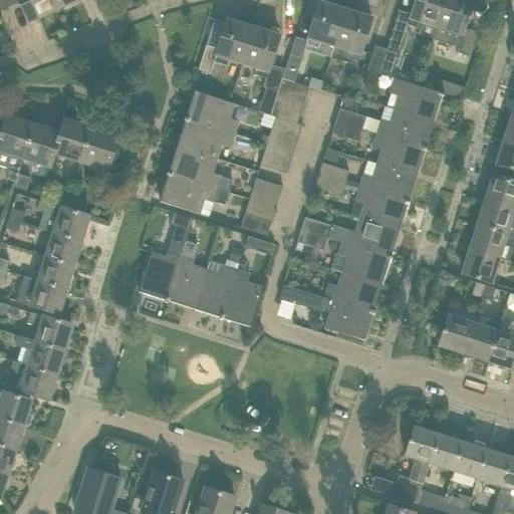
[(3,0),(7,8),(19,3),(28,23),(54,11),(48,0),(3,0)]
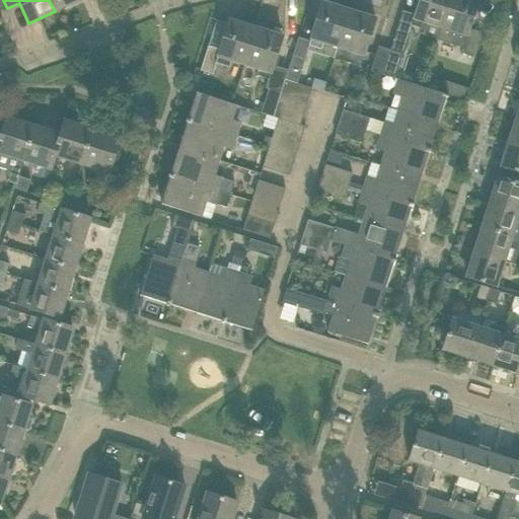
[(49,0),(55,11),(77,0),(49,0)]
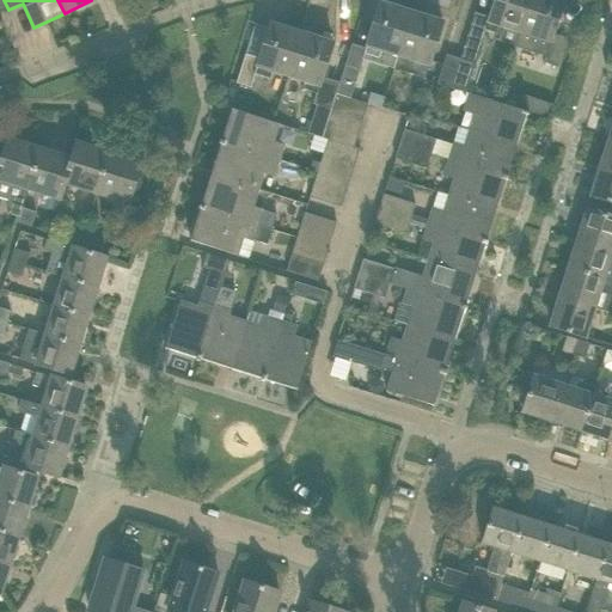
[(518,34),(519,34),(530,0),(494,0),(485,30),(500,35),(501,32),(518,37),(518,34)]
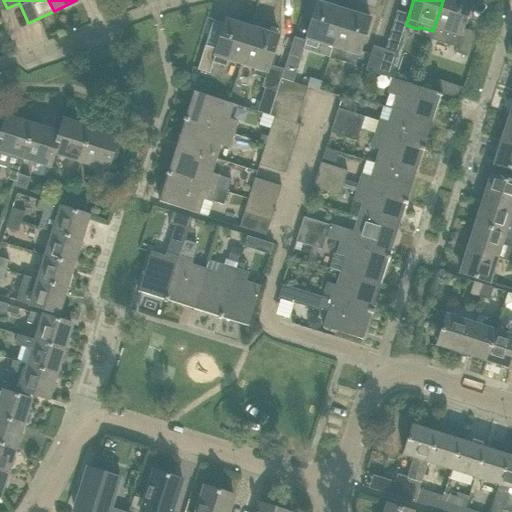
[(434,28),(430,40),(455,48),(453,53),(466,57),(474,33),(462,29),(471,0),(443,0),(435,26),(434,28)]
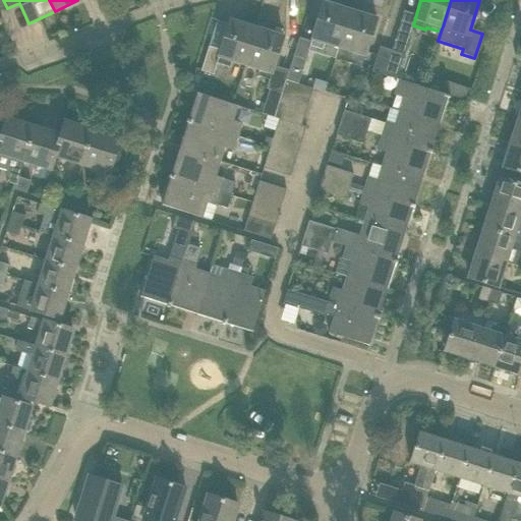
[(308,51),(335,59),(349,11),(323,3),(308,51)]
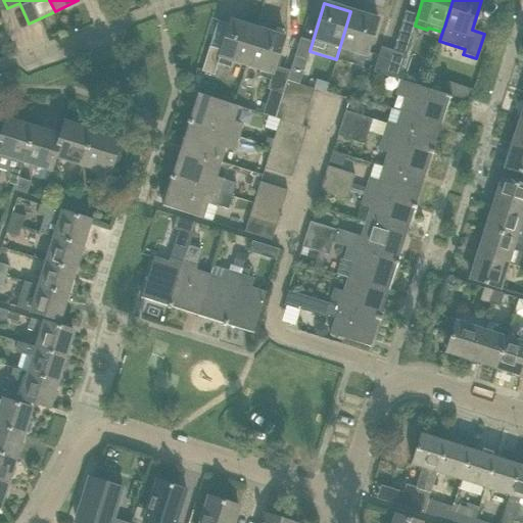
[(350,11),(336,59),(363,67),(378,19),(350,11)]
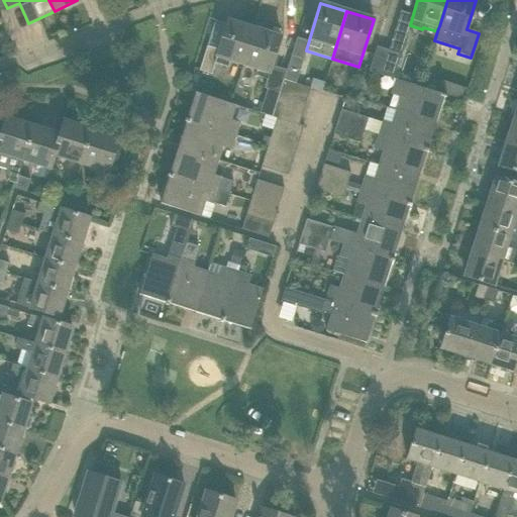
[(207,46),(199,71),(211,75),(214,65),(227,69),(230,62),(243,66),(254,29),(228,20),(218,49),(207,46)]
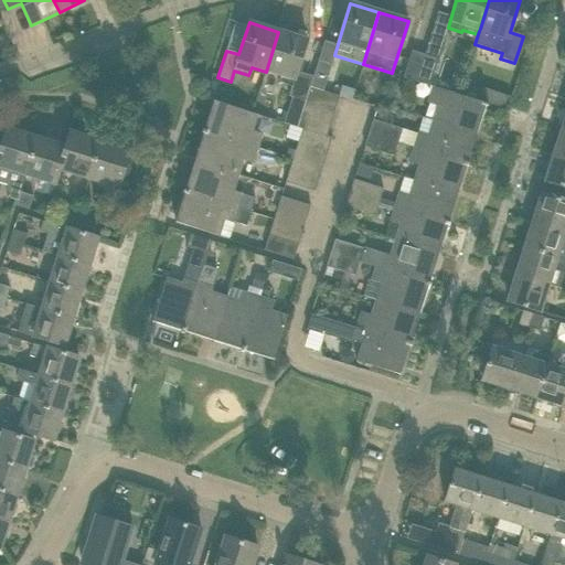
[(424,54),(415,81),(428,85),(446,34),(432,30),(424,54)]
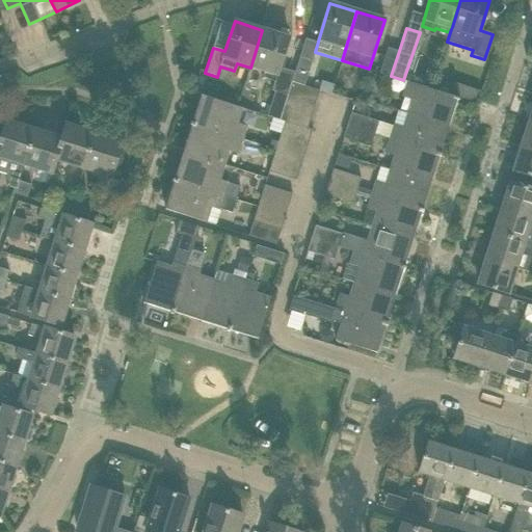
[(262,30),(250,68),(265,73),(263,79),(274,83),(276,76),(283,58),(289,38),(262,30)]
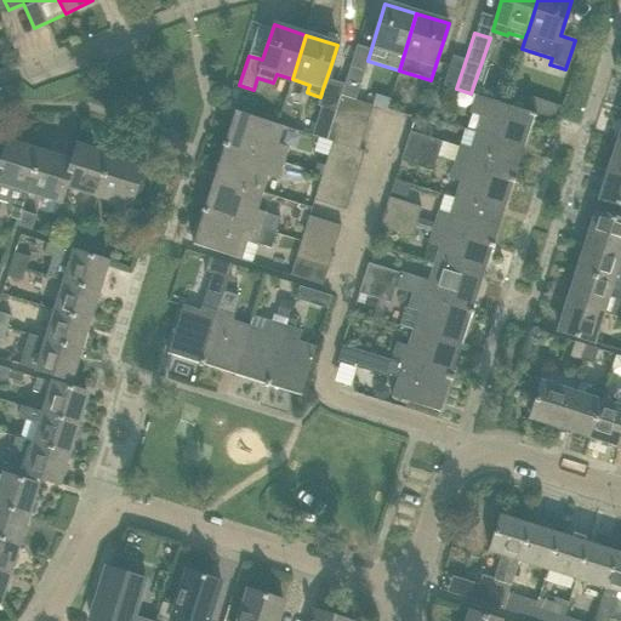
[(443,84),(456,89),(466,60),(451,55),(443,84)]
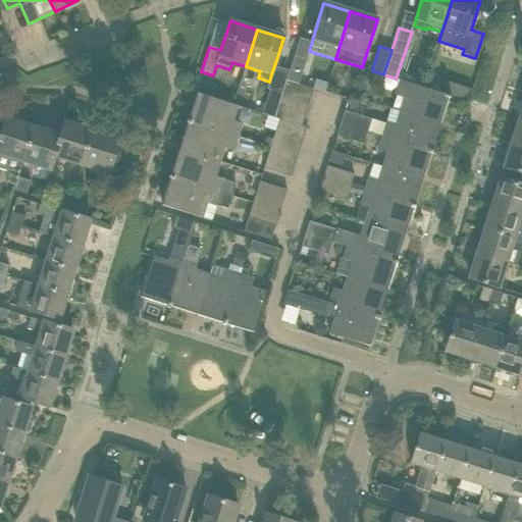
[(294,55),(285,81),(299,85),(299,84),(306,59),(294,55)]
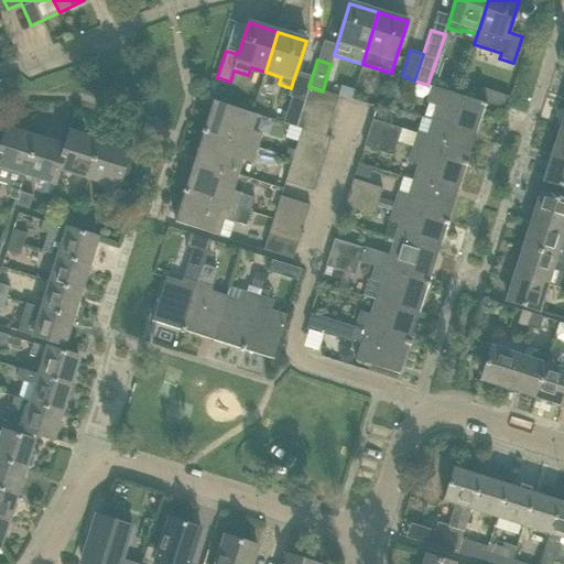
[(436,105),(431,121),(477,136),(487,105),(431,86),(426,101),(436,105)]
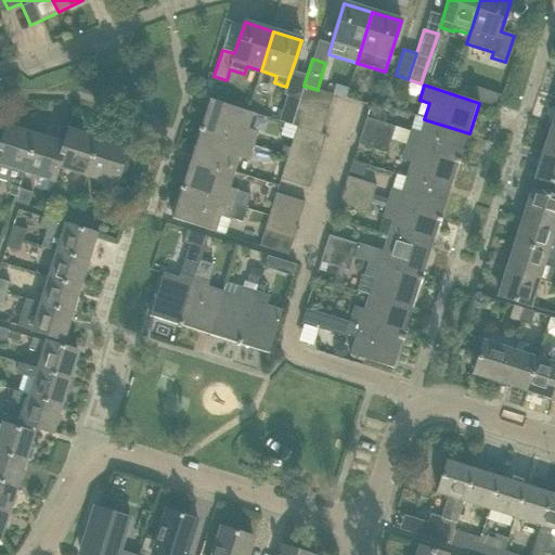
[(304,86),(299,99),(300,99),(328,108),(333,93),(318,89),(318,90),(304,86)]
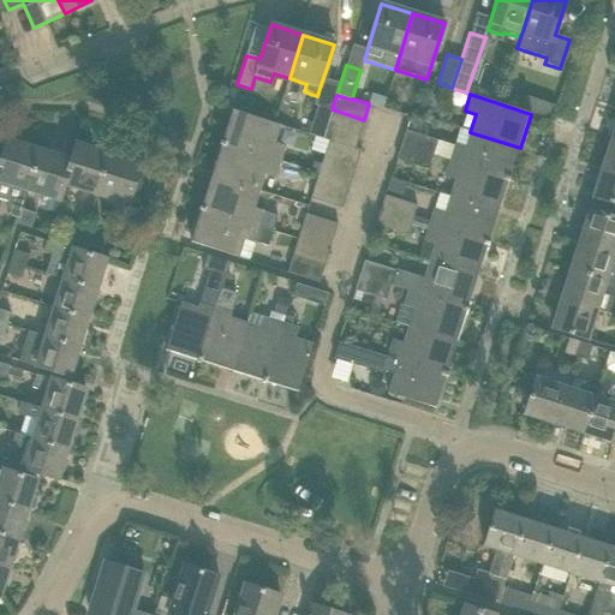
[(309,133),(323,138),(328,124),(333,109),(332,109),(317,105),(309,133)]
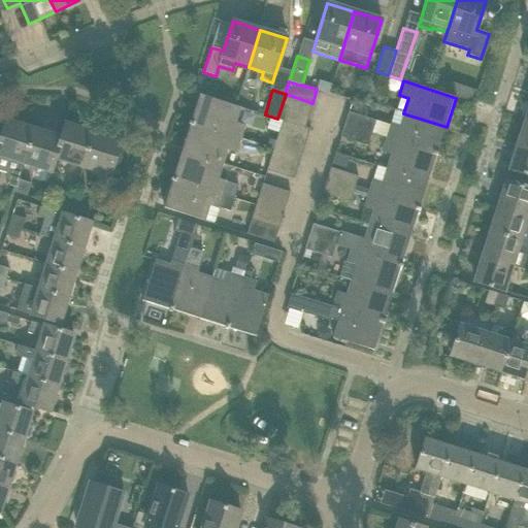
[(286,94),(282,106),(308,116),(312,103),(286,94)]
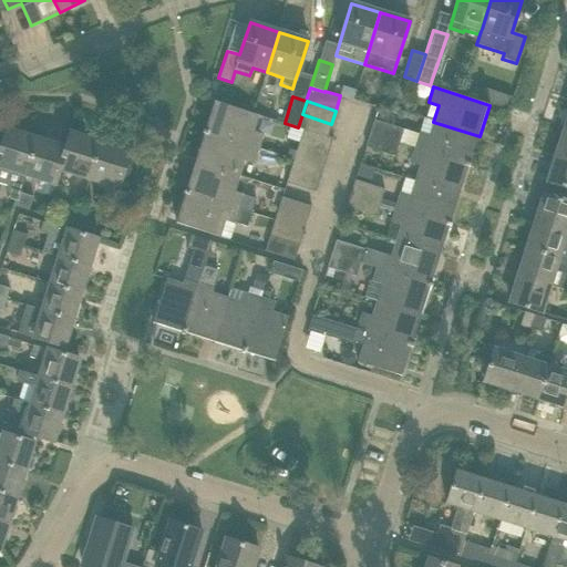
[(214,102),(205,132),(258,148),(263,135),(253,132),(258,116),(214,102)]
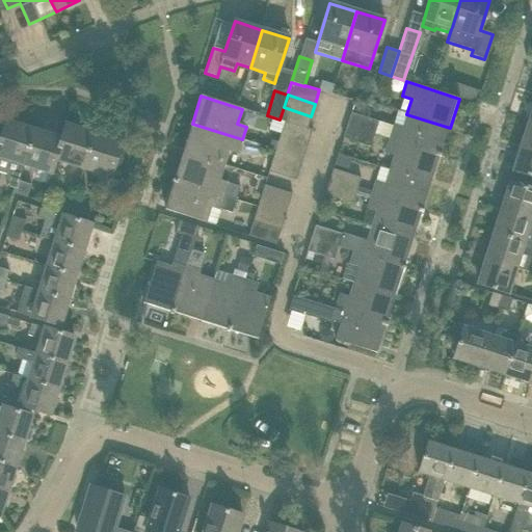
[(284,121),(284,122),(308,129),(308,128),(311,116),(284,107),(280,120),(284,121)]
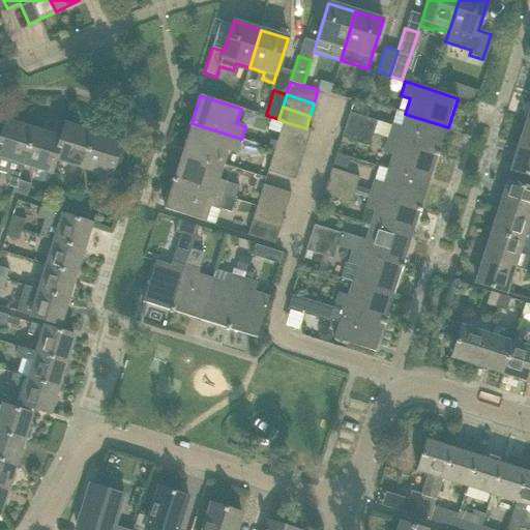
[(349,112),(345,126),(372,135),(377,120),(349,112)]
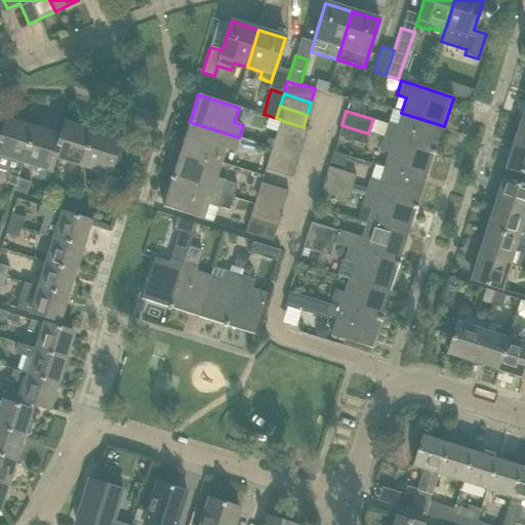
[(388,122),(382,138),(435,154),(444,126),(401,113),(397,125),(388,122)]
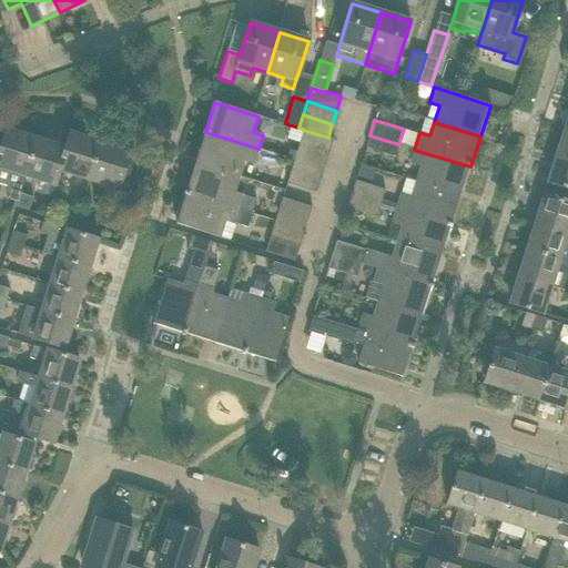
[(567,128),(566,128),(557,154),(567,158),(567,128)]
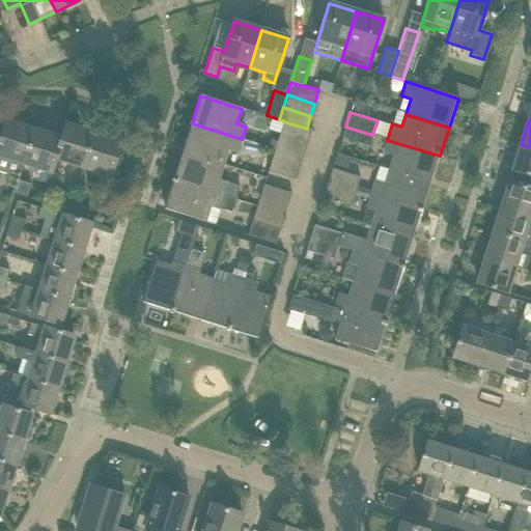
[(9,186),(14,187),(17,188),(19,179),(18,179),(23,165),(24,166),(35,131),(6,121),(2,136),(3,136),(0,146),(0,170),(6,173),(5,177),(9,186)]
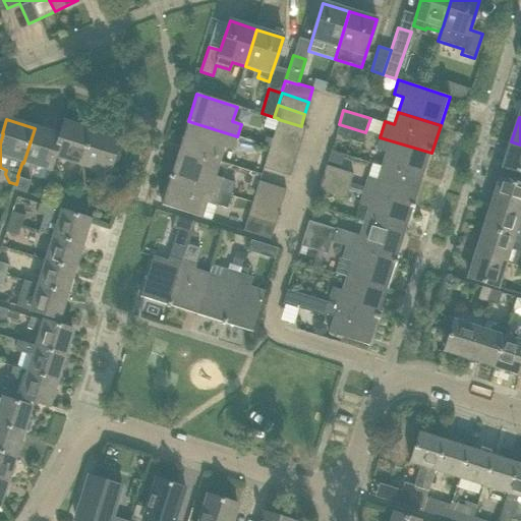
[(278,119),(274,131),(301,140),(305,126),(301,125),(301,126),(278,119)]
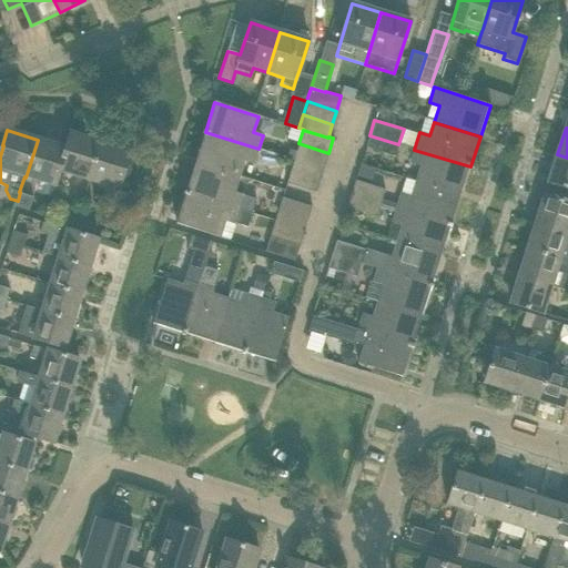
[(205,132),(195,163),(239,178),(244,161),(254,163),(259,149),(205,132)]
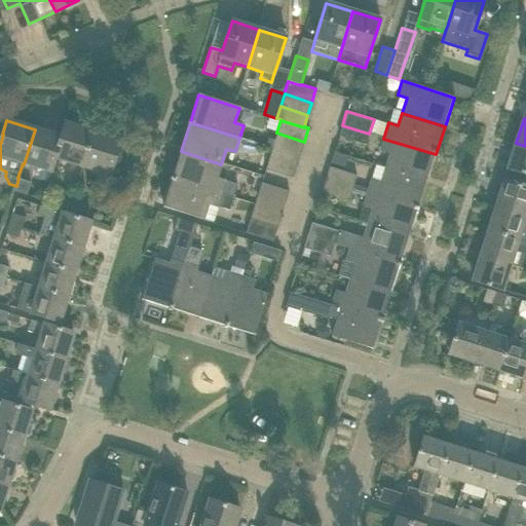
[(55,157),(57,157),(82,165),(94,133),(65,123),(61,138),(62,138),(55,157)]
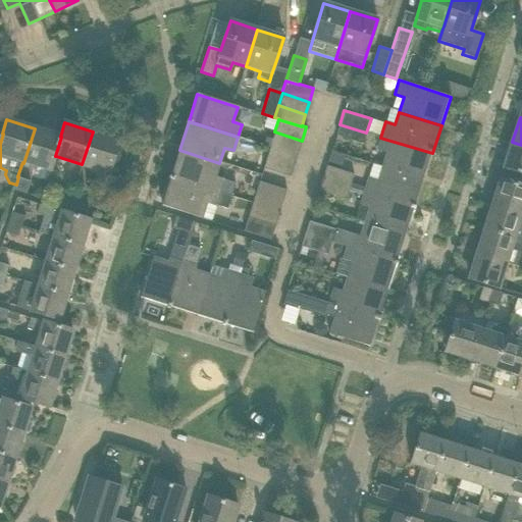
[(366,133),(340,124),(336,135),(363,144),(366,133)]
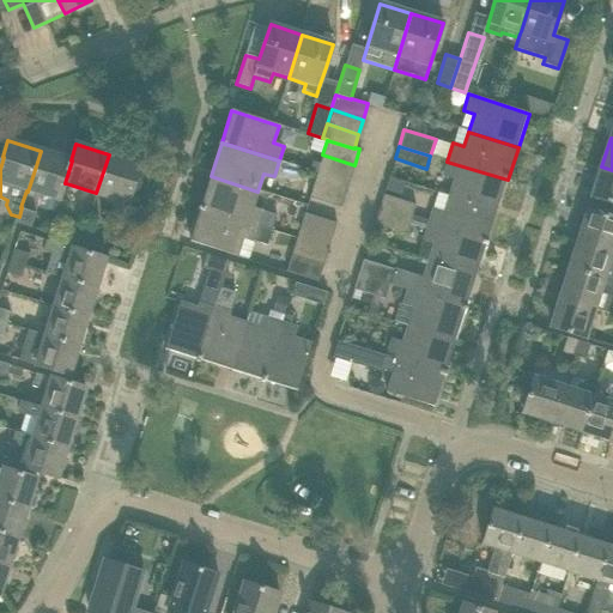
[(41,151),(28,192),(61,201),(66,183),(65,183),(72,161),(71,161),(41,151)]
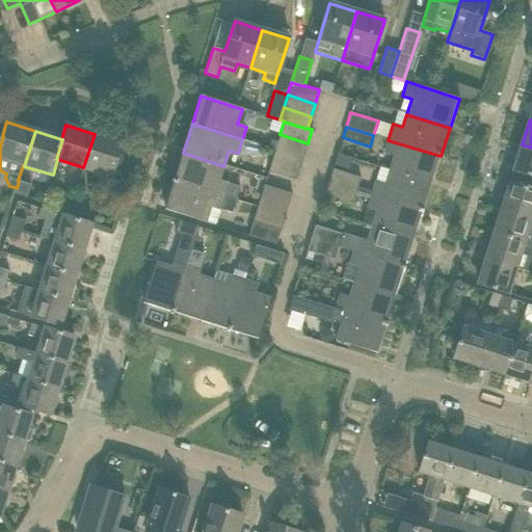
[(95,134),(83,167),(111,177),(122,142),(95,134)]
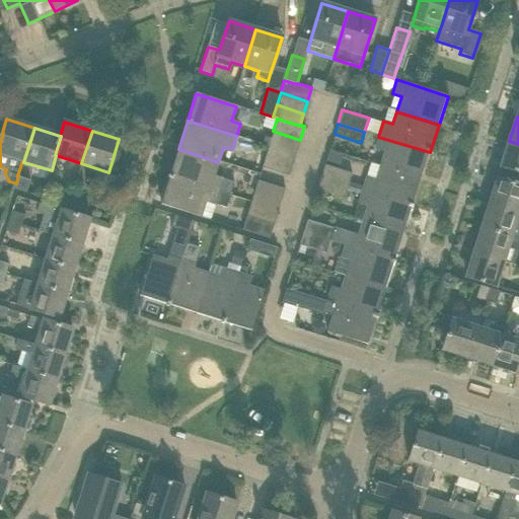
[(273,131),(270,143),(296,151),(300,140),(273,131)]
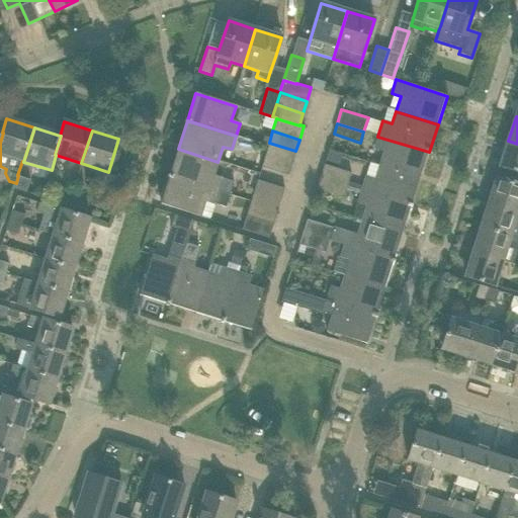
[(382,152),(378,166),(420,180),(429,152),(377,137),(373,149),(382,152)]
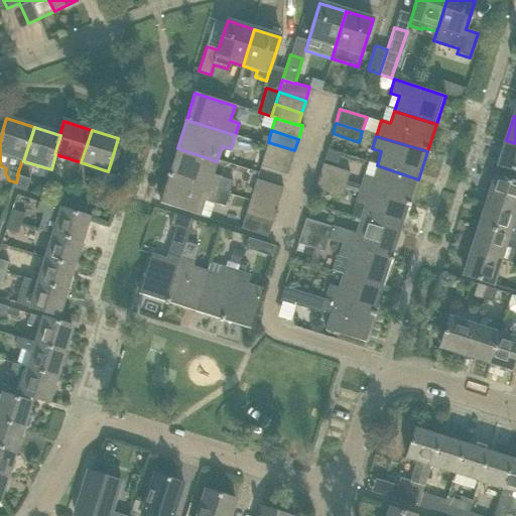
[(515,143),(506,140),(498,165),(515,170),(515,143)]
